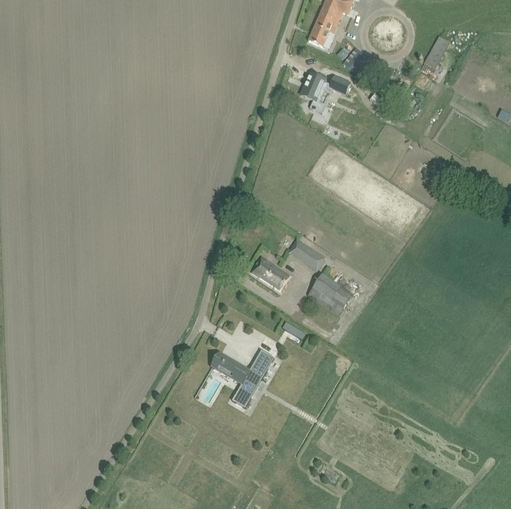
[(347,14),(353,0),(325,0),(308,40),(322,46),(328,31),(332,32),(341,11),(347,14)]
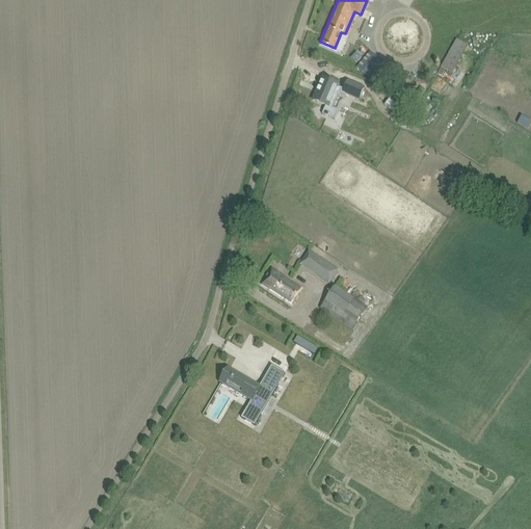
[(455,35),(435,72),(447,79),(468,43),(455,35)]
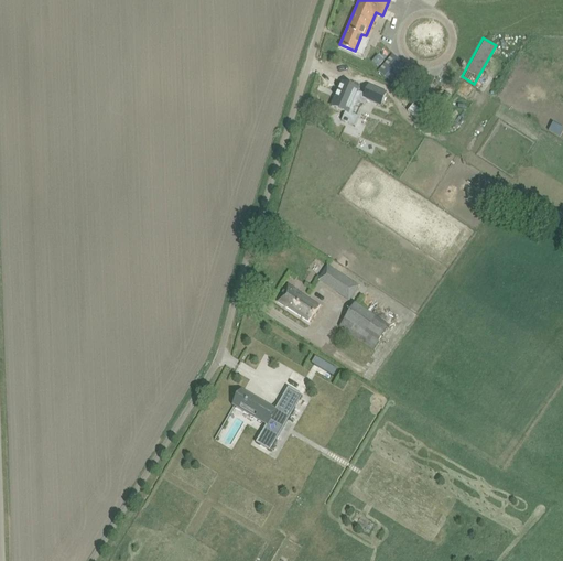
[(391,82),(405,64),(390,52),(376,68),(391,82)]
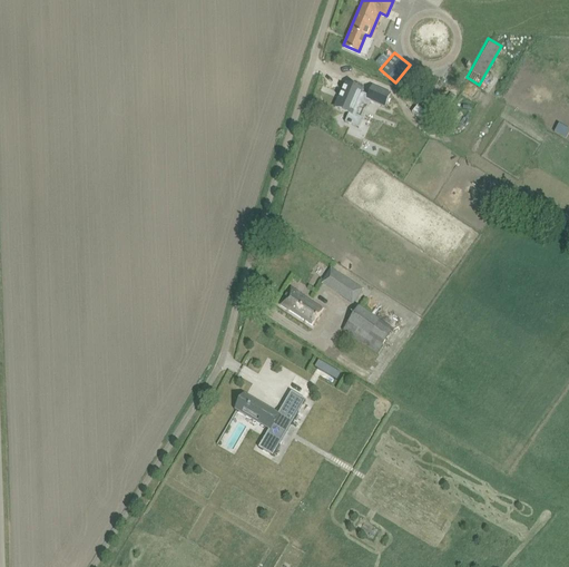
[(337,96),(333,104),(347,110),(343,119),(357,125),(362,115),(355,113),(361,100),(366,104),(369,98),(384,105),(390,91),(371,84),(368,93),(361,89),(344,81),(337,96)]
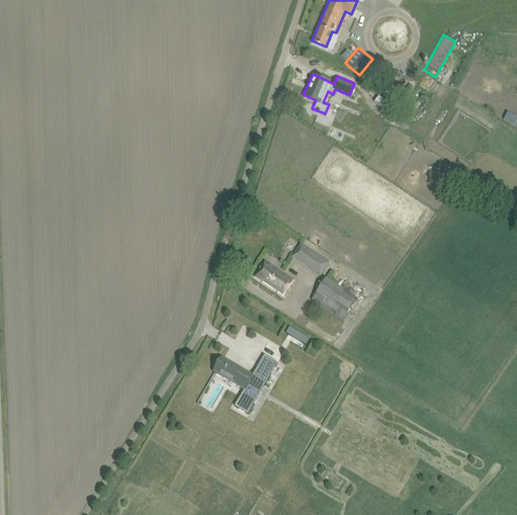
[(376,97),(373,101),(392,115),(397,109),(385,100),(388,99),(370,85),(366,89),(376,97)]
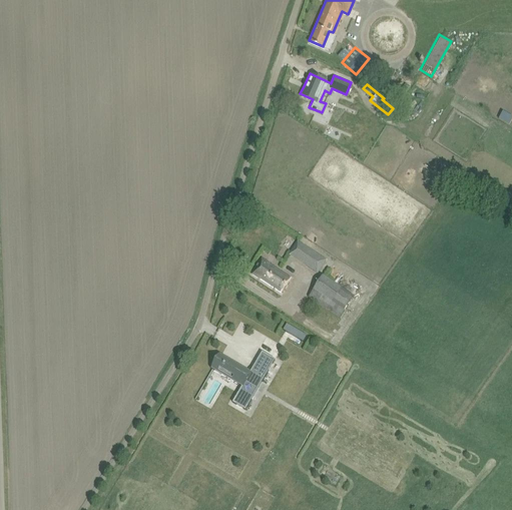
[(329,132),(310,119),(307,123),(327,136),(329,132)]
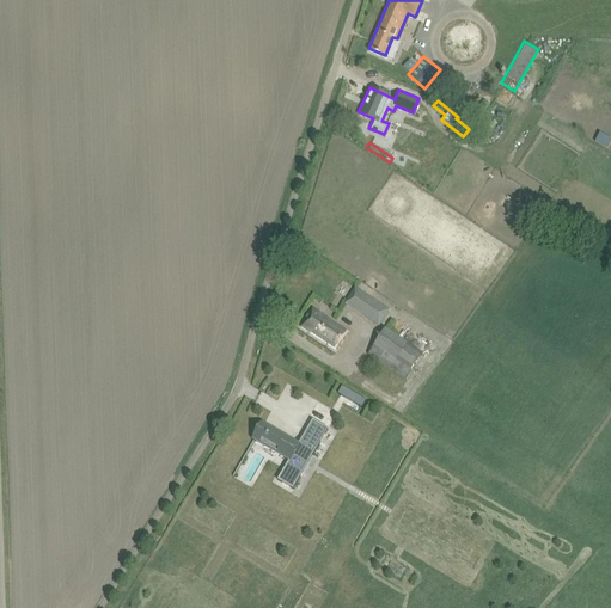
[(389,307),(354,284),(343,300),(378,323),(389,307)]
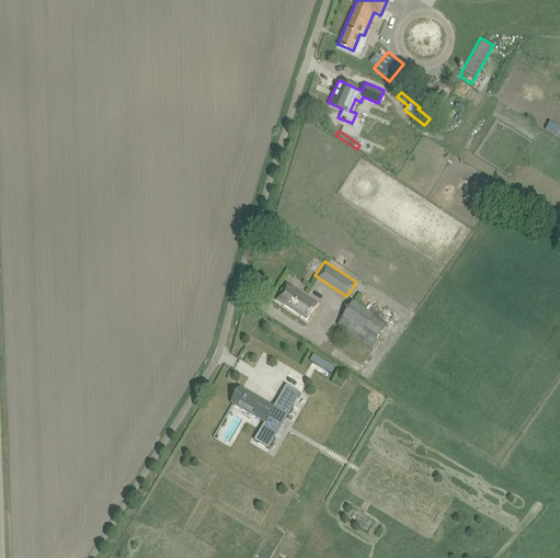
[(275,297),(307,318),(318,303),(285,282),(275,297)]
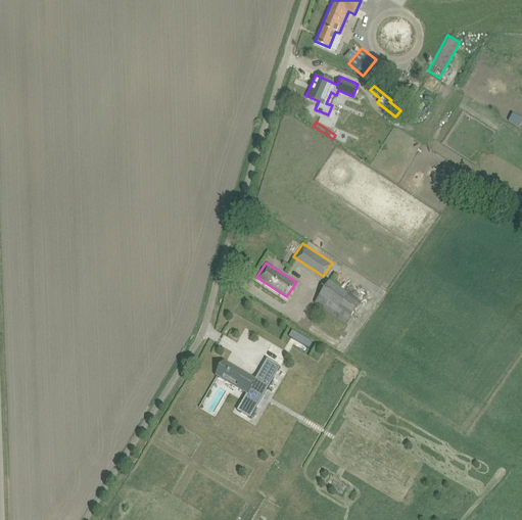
[(314,300),(345,322),(360,299),(328,279),(314,300)]
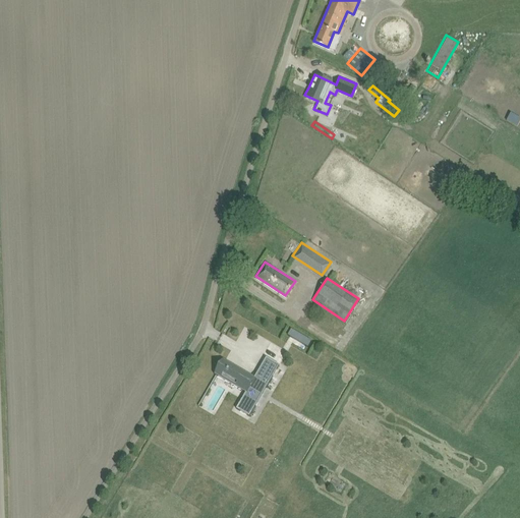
[(290,327),(287,333),(306,344),(310,338),(290,327)]
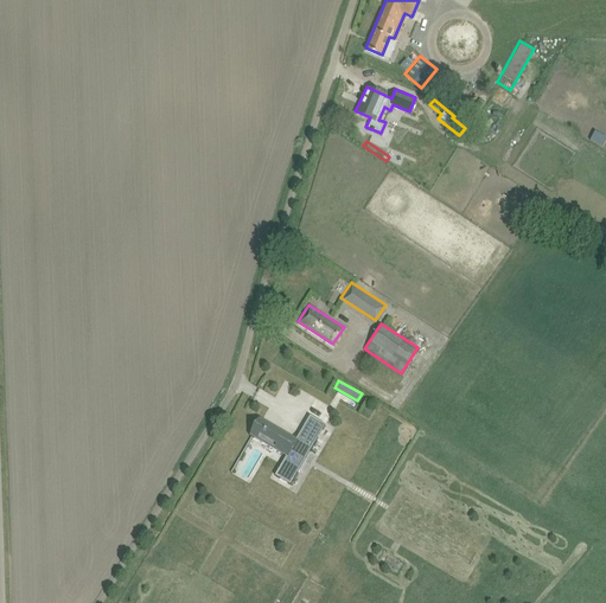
[(308,414),(304,423),(319,431),(324,422),(308,414)]
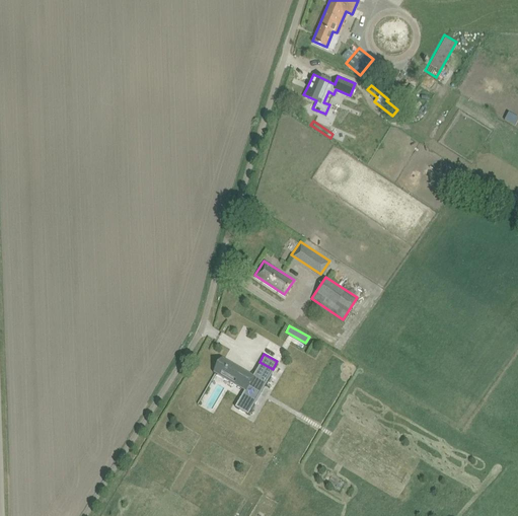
[(221,355),(212,370),(223,376),(225,372),(246,384),(243,388),(234,404),(247,413),(266,381),(252,374),(221,355)]
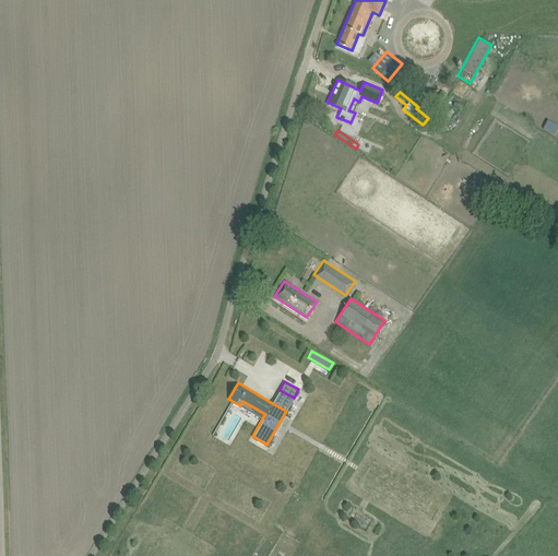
[(367,525),(372,516),(354,505),(348,515),(367,525)]
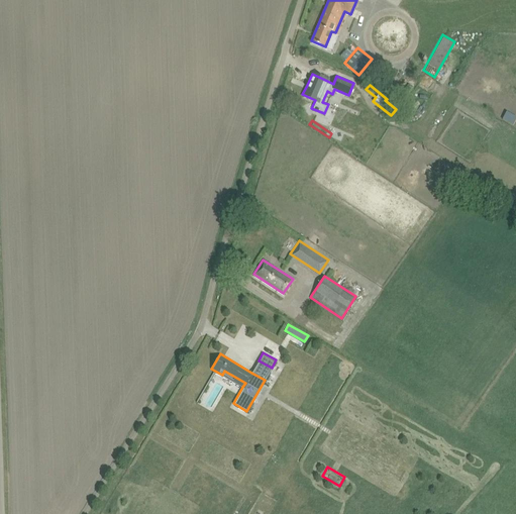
All buildings are outlined.
